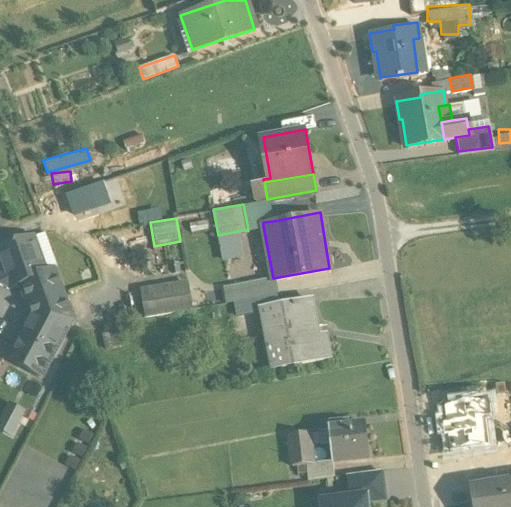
[(239,231),(218,235),(222,257),(243,254),(239,231)]
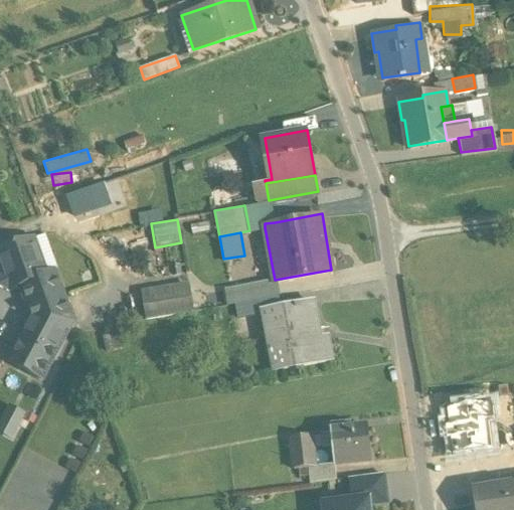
[(45,272),(33,236),(0,247),(0,263),(3,272),(0,278),(0,283),(8,287),(9,288),(20,284),(27,305),(61,293),(53,269),(45,272)]
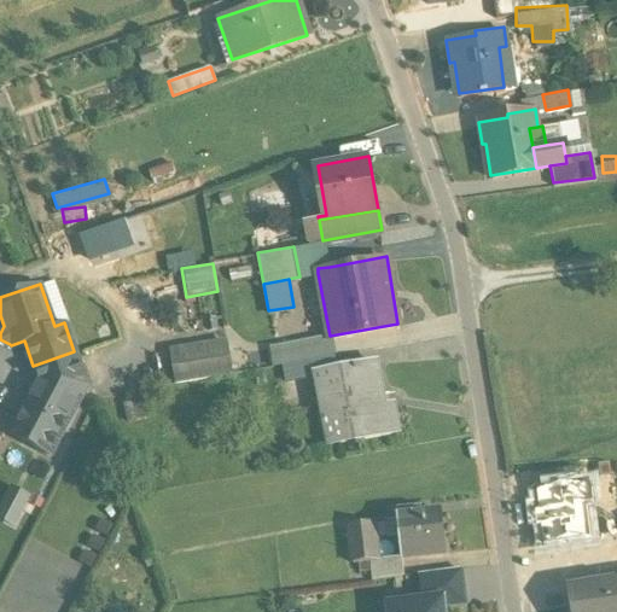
[(326,334),(283,342),(286,361),(330,354),(326,334)]
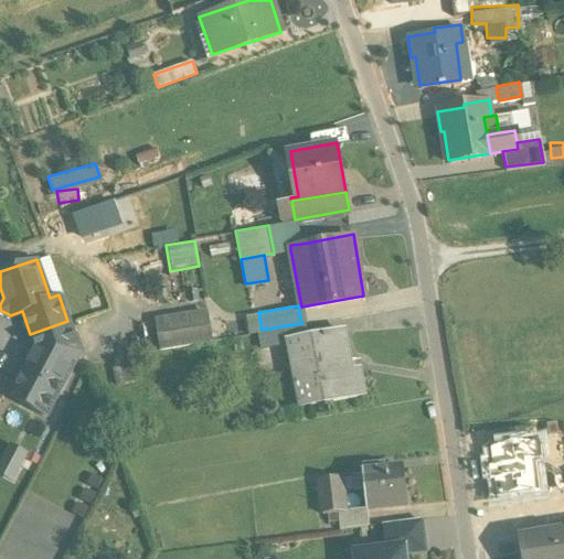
[(205,310),(155,319),(160,347),(211,339),(205,310)]
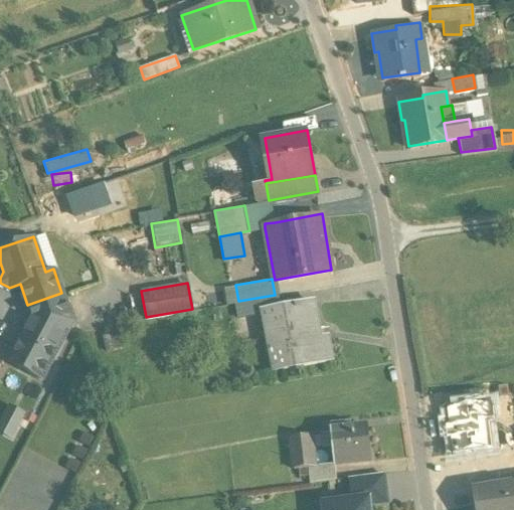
[(61,293),(27,305),(31,316),(9,359),(40,376),(71,319),(61,293)]
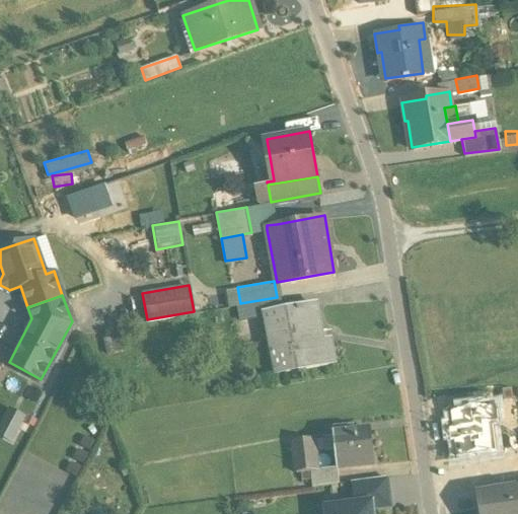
[(277,297),(240,303),(243,319),(263,315),(262,313),(279,309),(277,297)]
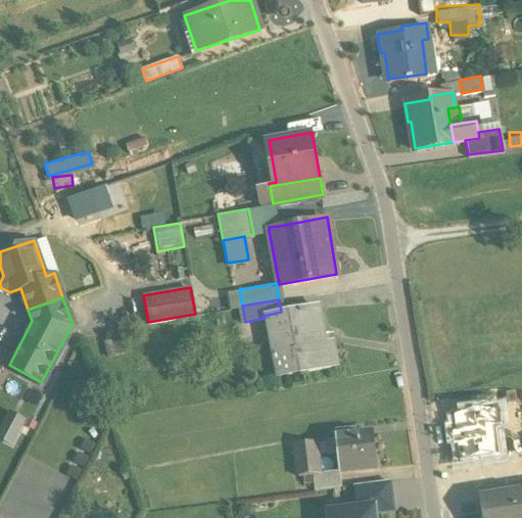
[(281,312),(264,316),(265,318),(274,376),(336,366),(332,341),(324,343),(317,307),(281,312)]
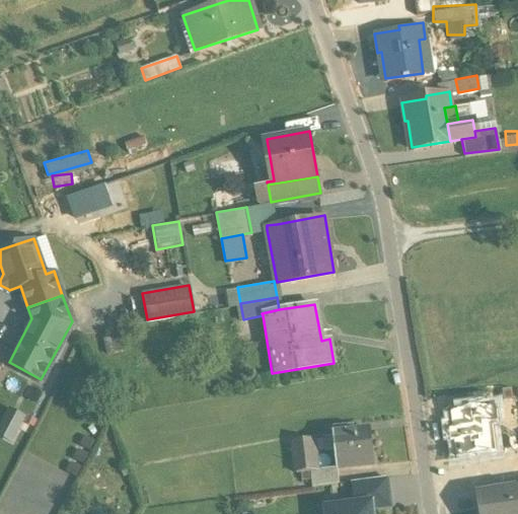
[(452,393),(454,409),(485,405),(483,389),(452,393)]
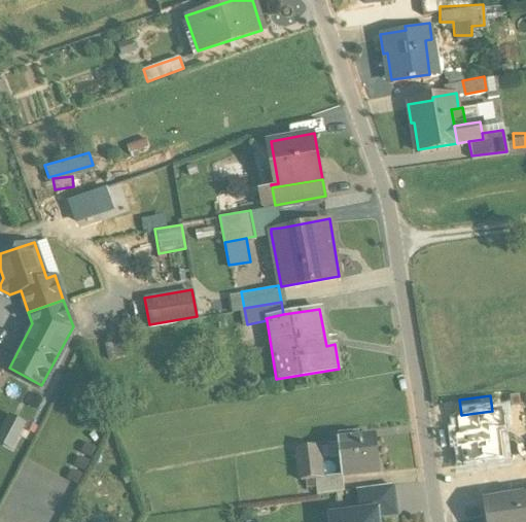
[(0,441),(11,447),(25,419),(6,410),(0,421),(0,441)]
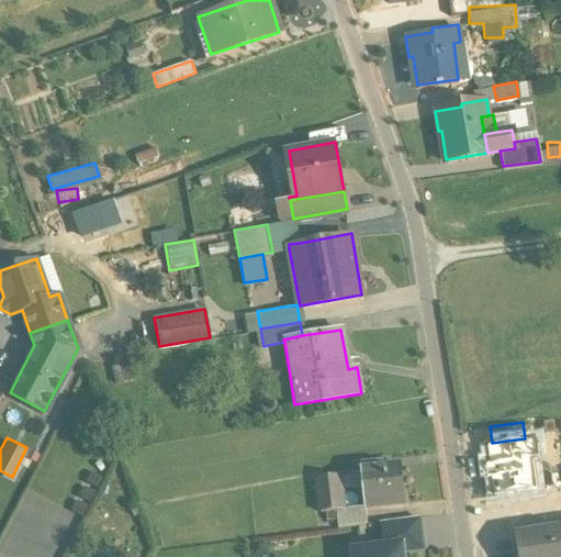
[(490,478),(492,497),(496,496),(538,490),(534,458),(540,457),(538,438),(538,437),(525,438),(492,443),(485,444),(487,463),(483,463),(485,479),(490,478)]
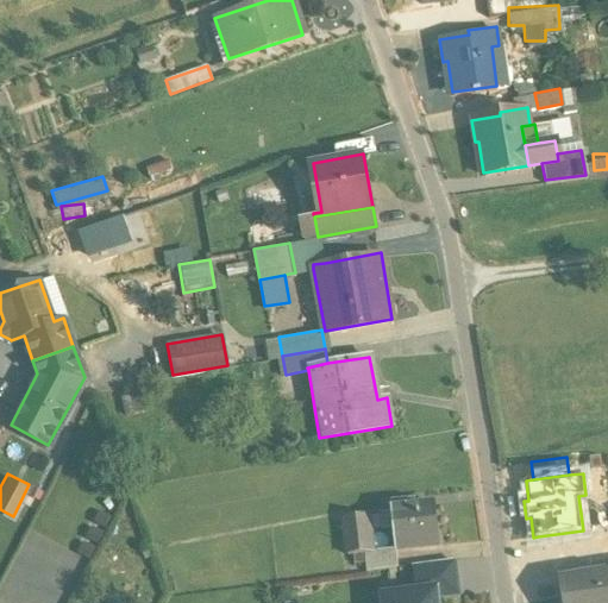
[(394,547),(438,542),(434,502),(405,504),(403,497),(389,498),(394,547)]
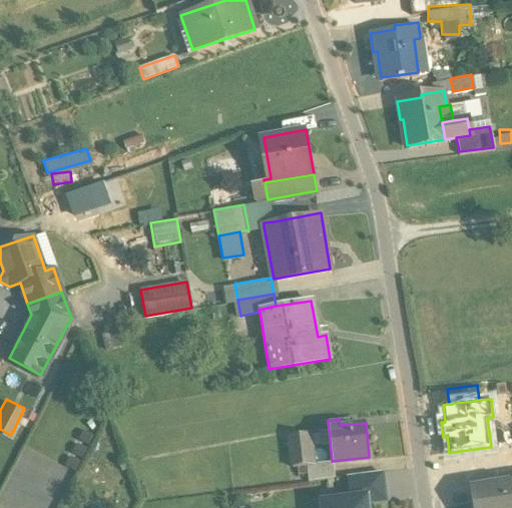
[(312,429),(290,431),(293,465),(306,464),(316,463),(312,429)]
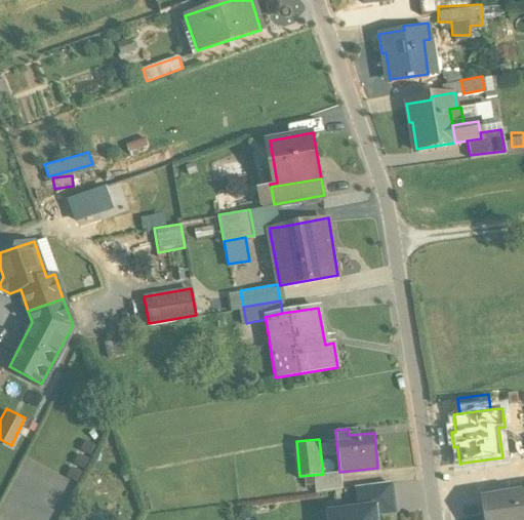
[(339,472),(323,474),(313,475),(315,491),(340,488),(339,472)]
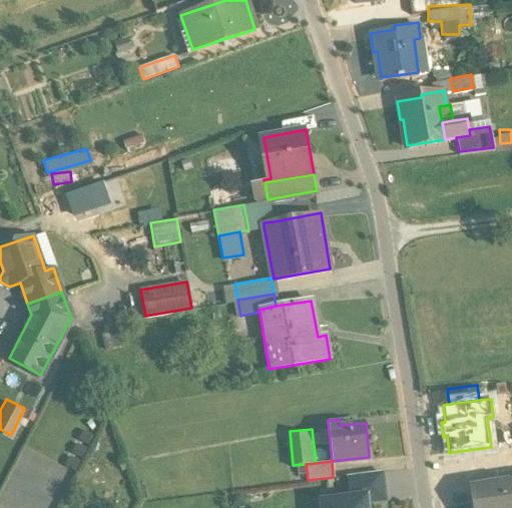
[(366,497),(366,502),(385,500),(382,471),(347,475),(350,499),(366,497)]
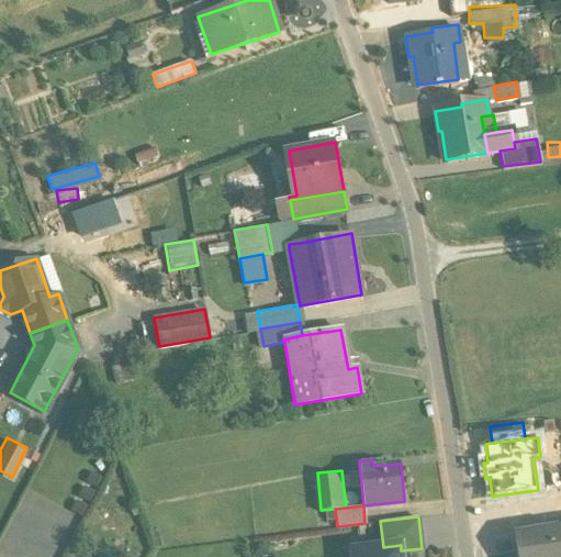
[(557,528),(515,535),(518,556),(560,556),(560,553),(557,530),(557,528)]
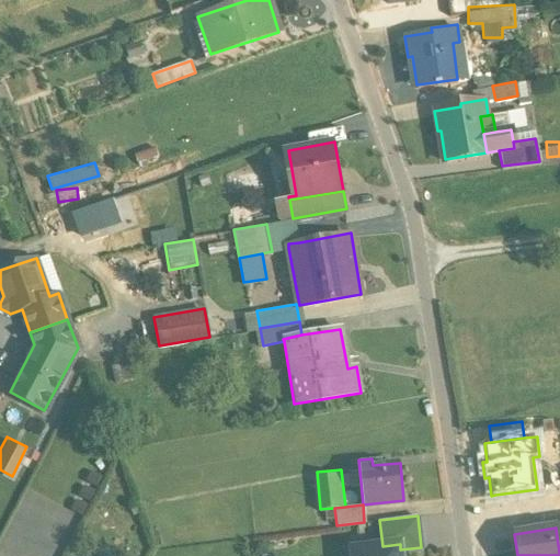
[(383,546),(354,549),(354,555),(401,555),(400,549),(400,544),(383,546)]
